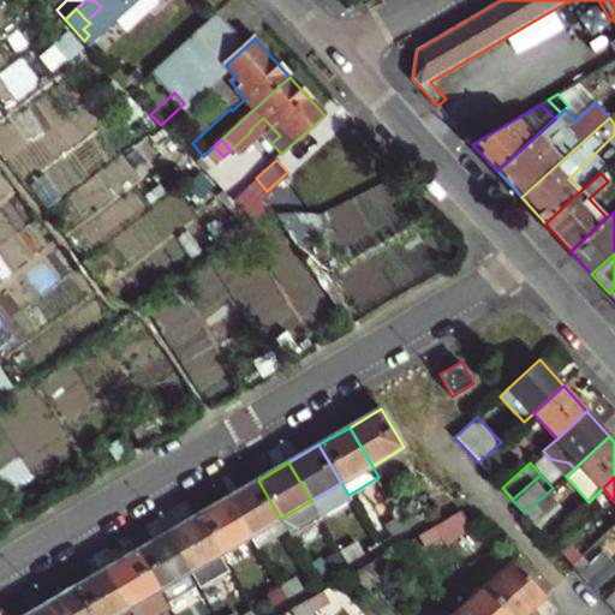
[(258,481),(228,497),(251,537),(280,519),(258,481)]
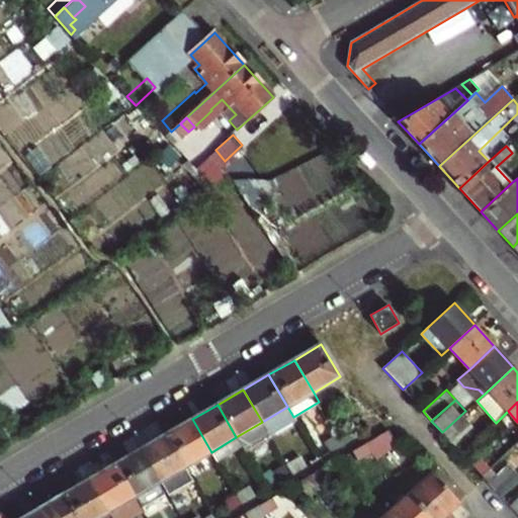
[(262,422),(267,431),(293,417),(287,407),(262,422)]
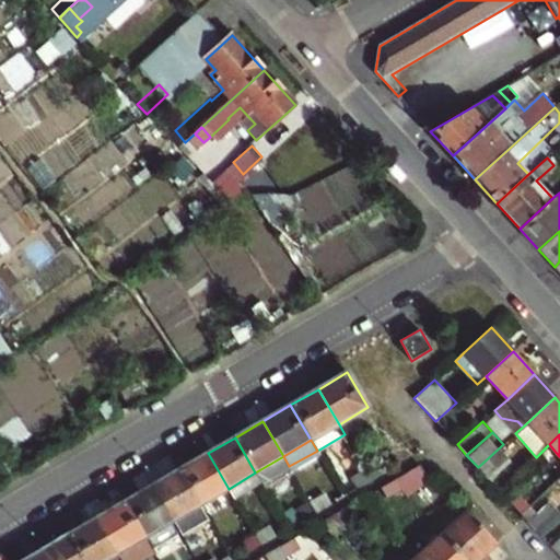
[(503,444),(478,467),(490,480),(515,456),(503,444)]
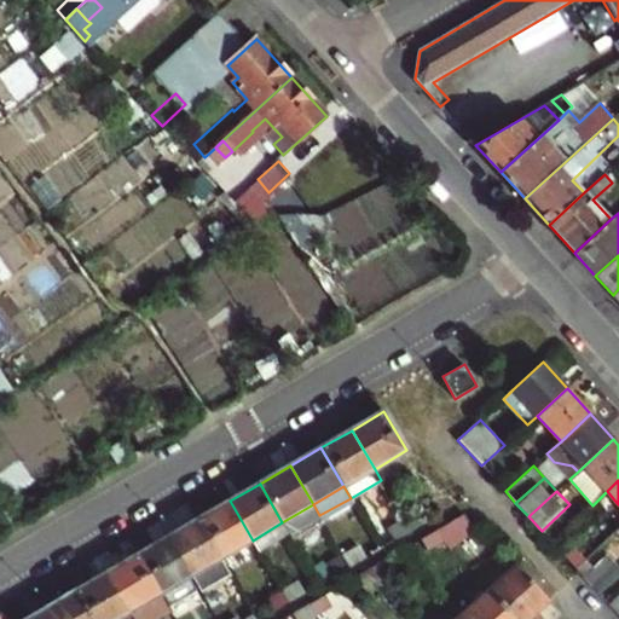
[(200,519),(221,557),(253,541),(230,501),(200,519)]
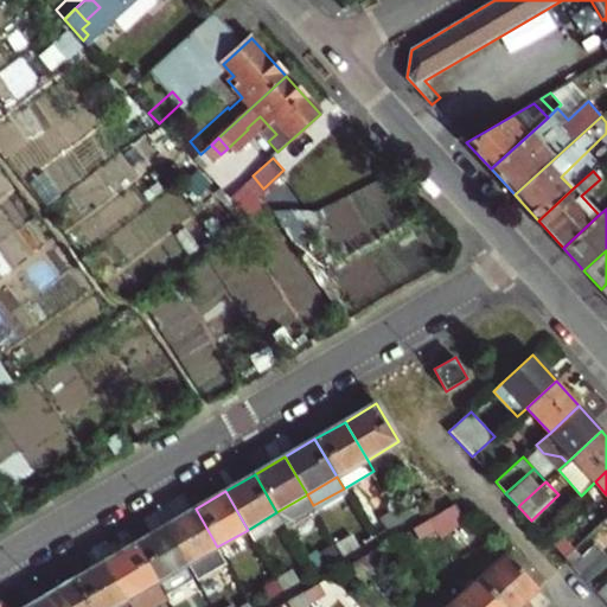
[(411,502),(397,510),(403,521),(417,512),(411,502)]
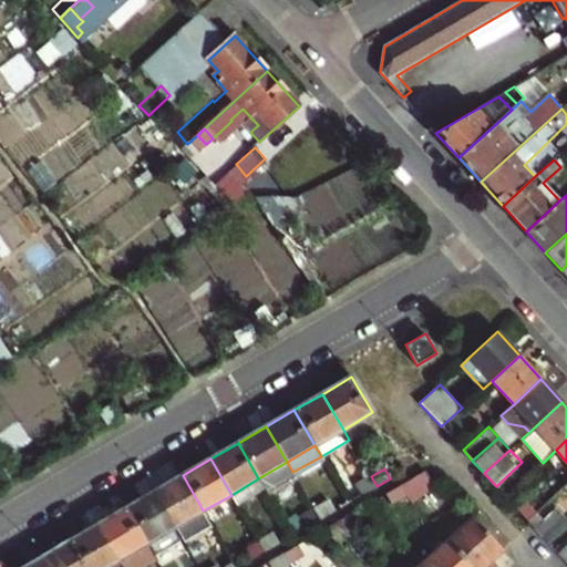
[(405,496),(412,503),(435,488),(425,472),(400,486),(405,496)]
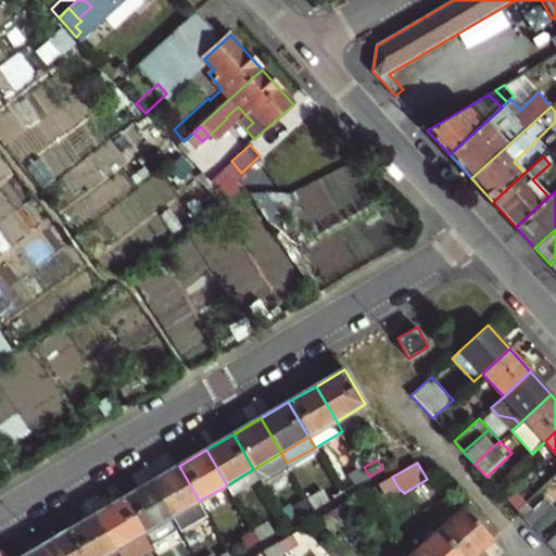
[(207,515),(199,501),(179,466),(151,482),(178,530),(179,531),(207,515)]
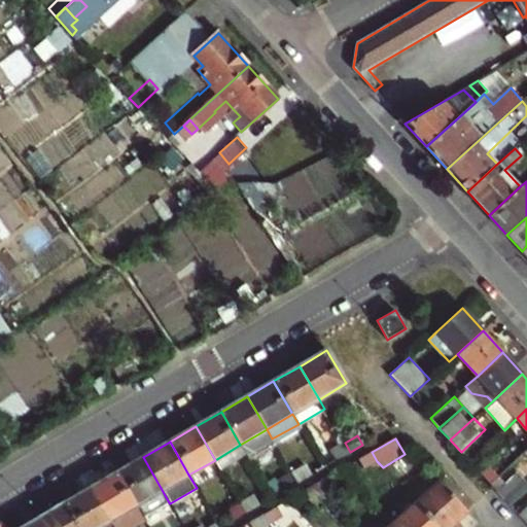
[(350,452),(345,443),(330,451),(336,460),(350,452)]
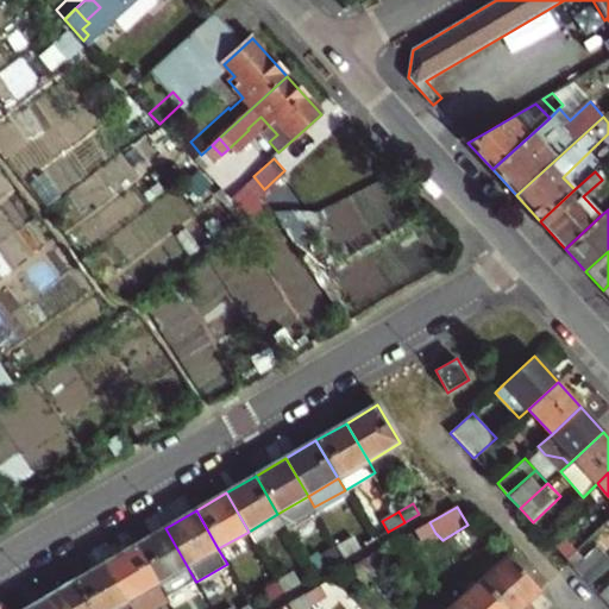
[(249,532),(257,546),(286,528),(277,514),(249,532)]
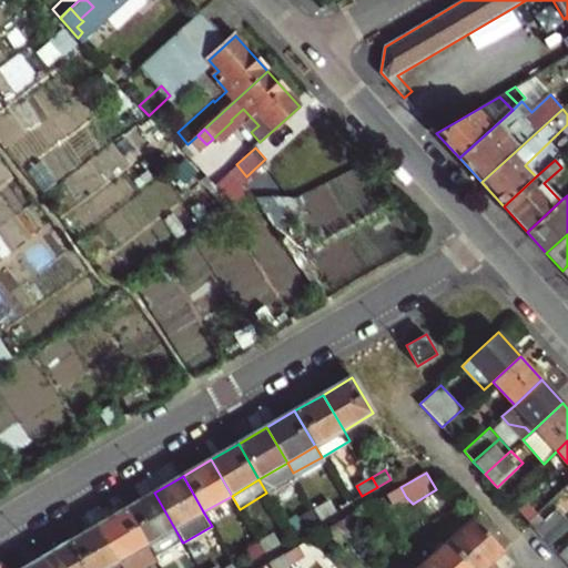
[(406,497),(401,487),(386,495),(393,505),(406,497)]
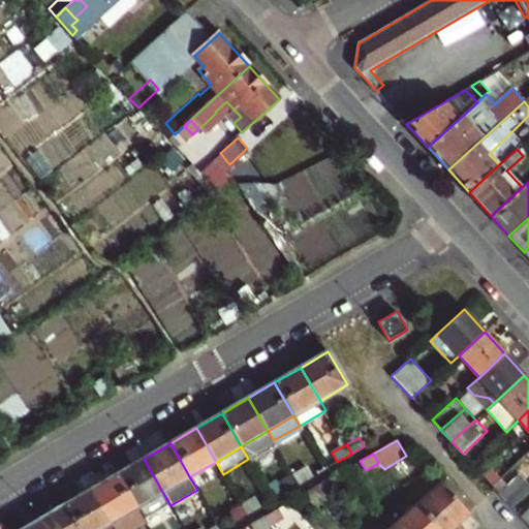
[(118,474),(137,507),(144,519),(169,504),(144,459),(118,474)]
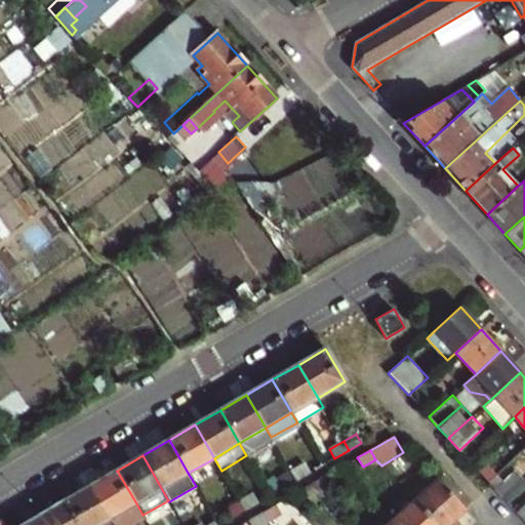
[(471,463),(488,482),(496,474),(479,456),(471,463)]
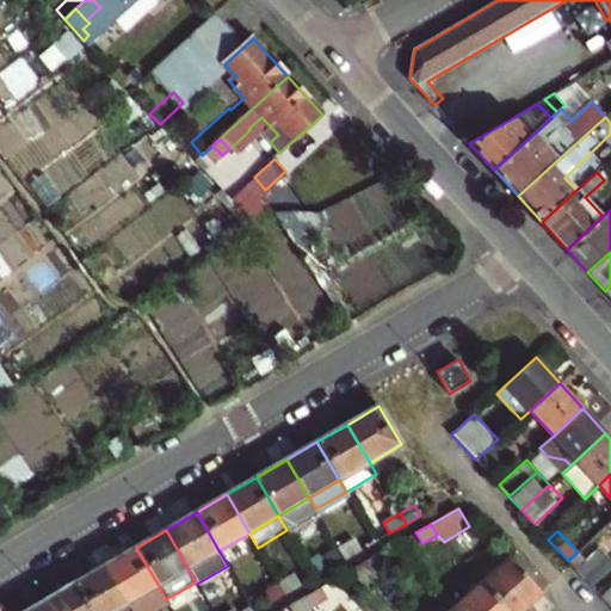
[(355,539),(339,549),(345,560),(362,550),(355,539)]
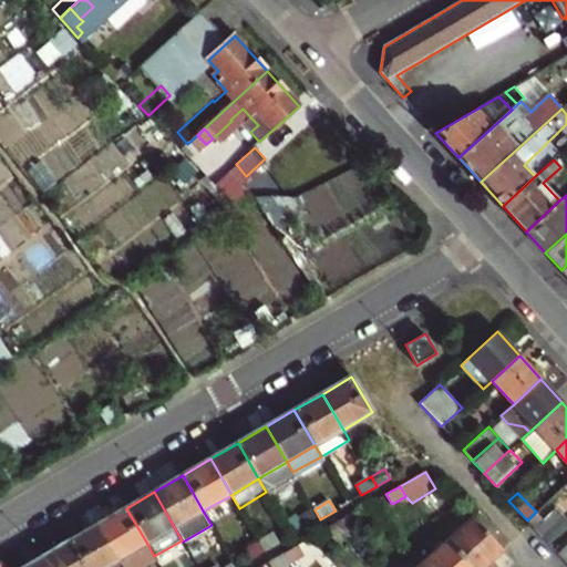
[(119,560),(147,544),(126,508),(98,524),(119,560)]
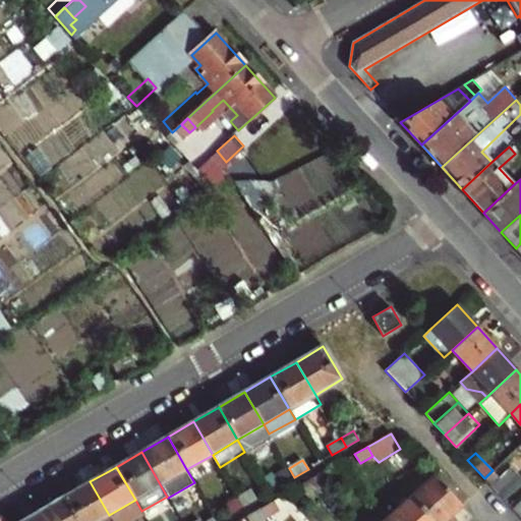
[(276,475),(281,484),(294,477),(289,468),(276,475)]
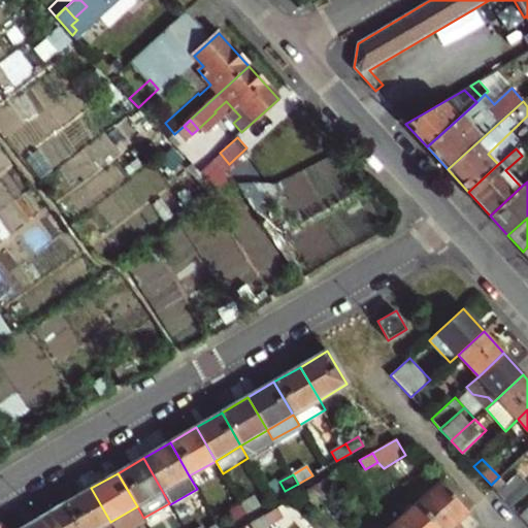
[(338,486),(332,476),(318,485),(324,494),(338,486)]
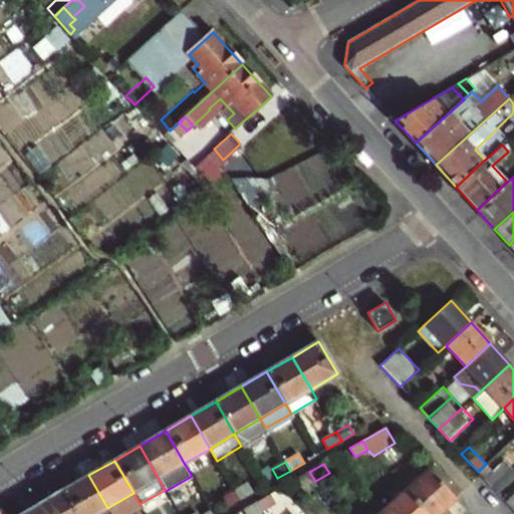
[(497,477),(486,464),(478,472),(489,484),(497,477)]
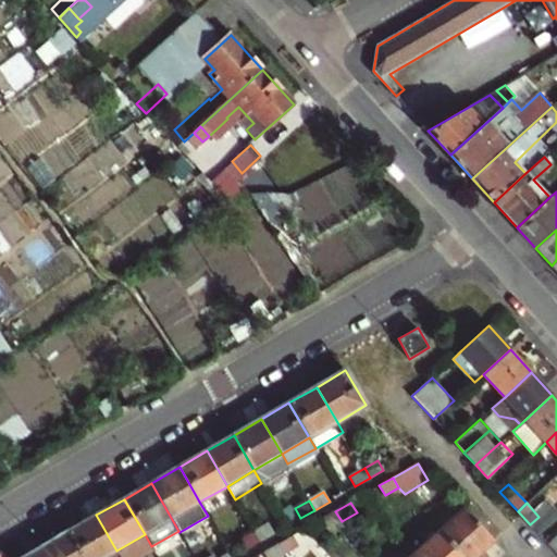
[(530,524),(539,533),(556,516),(556,512),(551,506),(539,517),(530,524)]
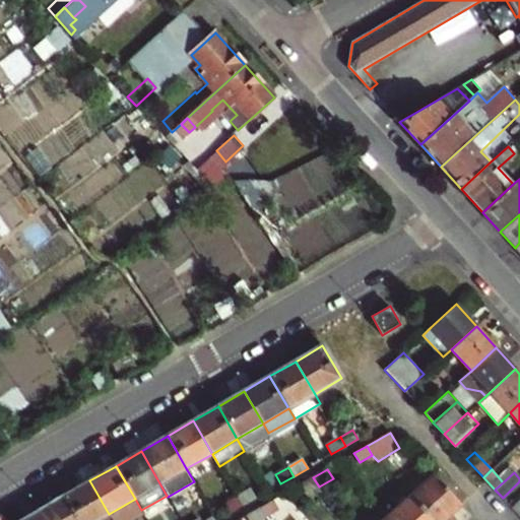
[(434,474),(409,496),(431,519),(444,519),(461,505),(434,474)]
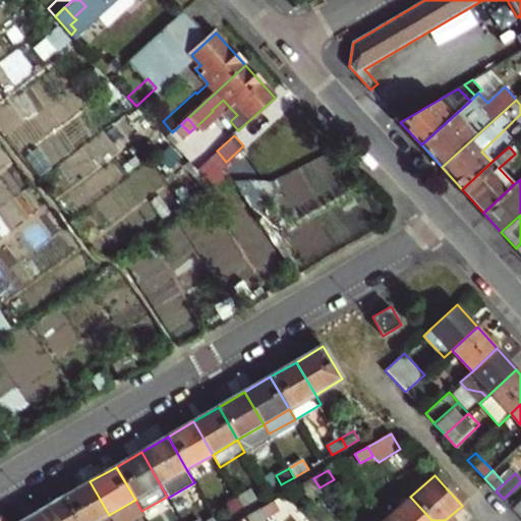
[(320,487),(313,478),(301,485),(306,495),(320,487)]
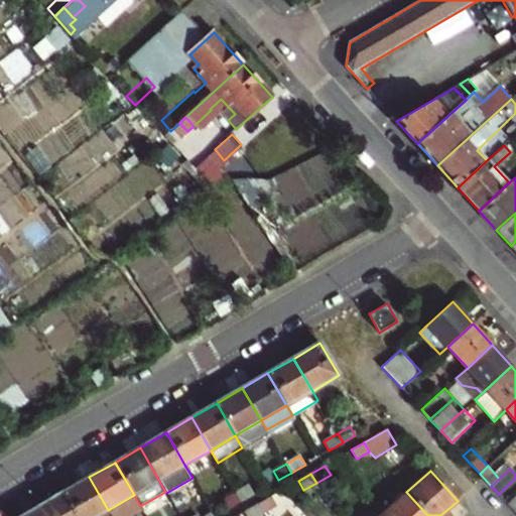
[(62,493),(76,515),(111,515),(108,510),(89,477),(62,493)]
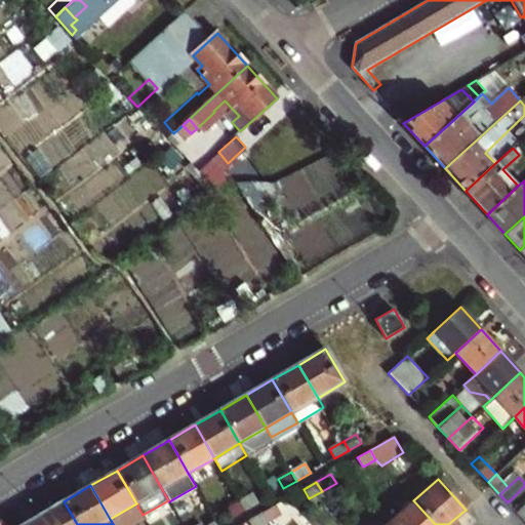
[(252,494),(239,501),(245,511),(257,503),(252,494)]
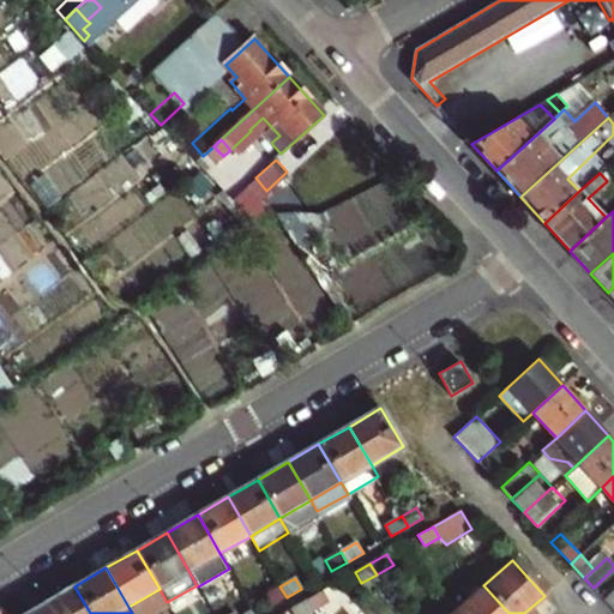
[(509,613),(483,585),(457,609),(461,613),(509,613)]
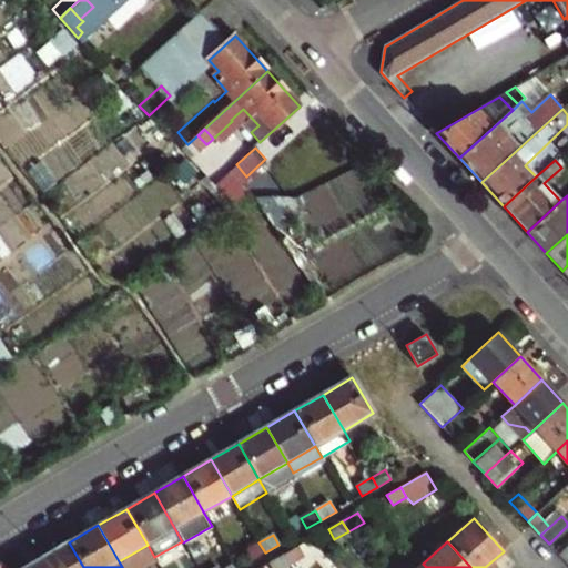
[(48,567),(83,567),(69,543),(42,558),(48,567)]
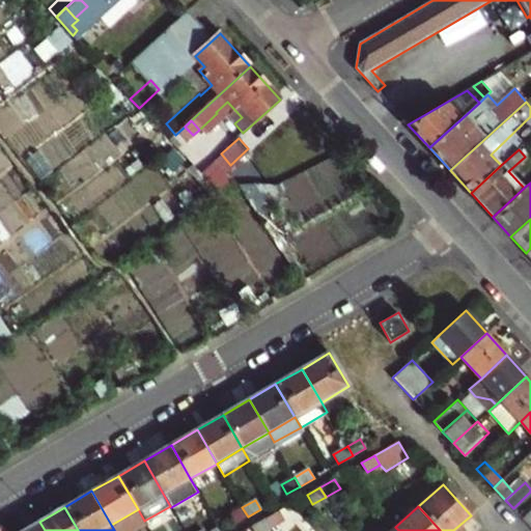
[(228,515),(234,525),(248,516),(242,507),(228,515)]
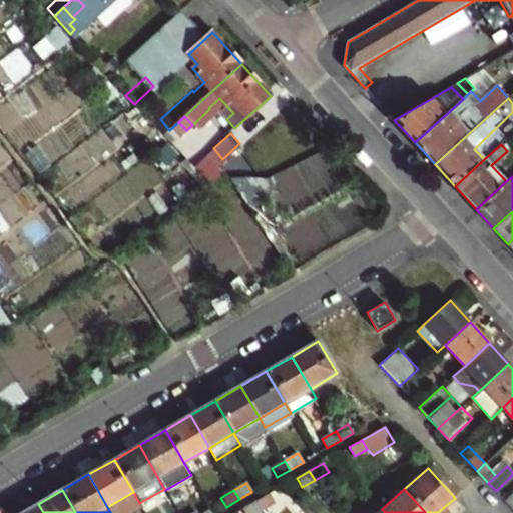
[(270,494),(257,501),(262,511),(275,503),(270,494)]
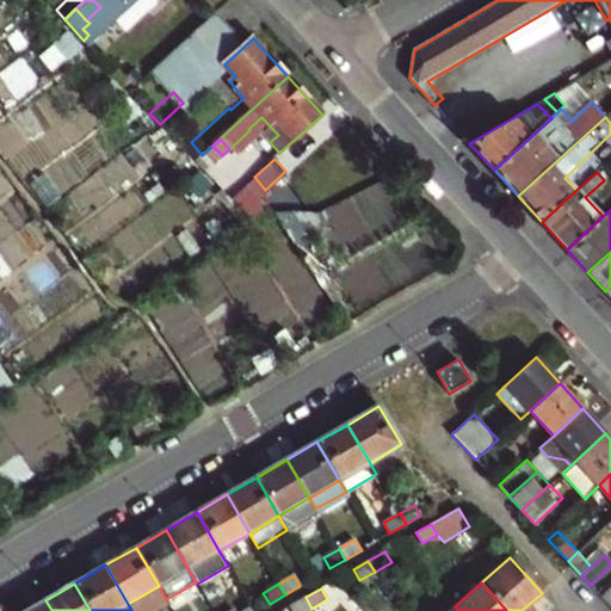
[(291,610),(307,610),(312,609),(306,597),(289,606),(291,610)]
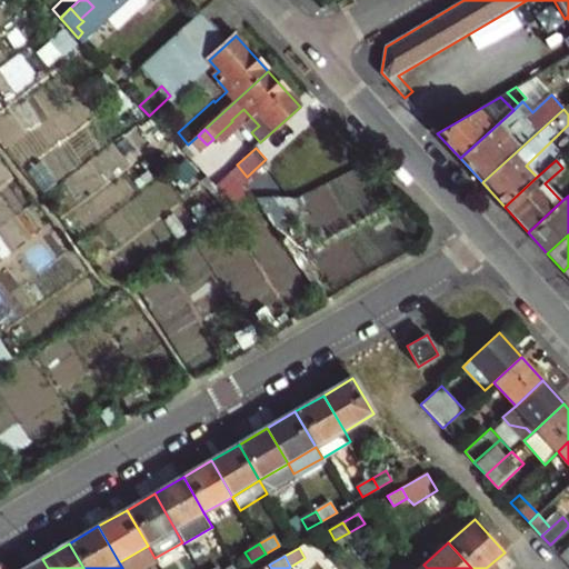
[(48,568),(42,559),(25,568),(48,568)]
